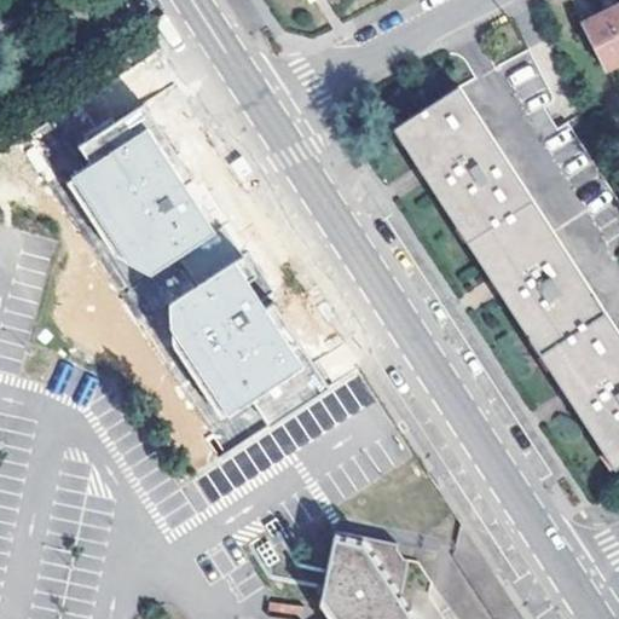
[(618,6),(584,25),(606,71),(618,64),(618,6)]
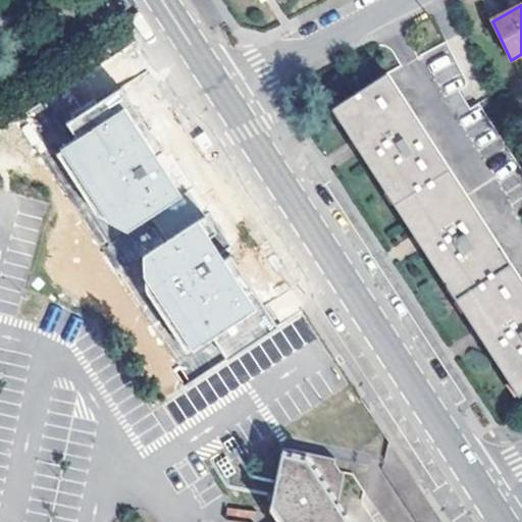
[(446,38),(386,70),(521,278),(521,170),(478,99),(469,105),(459,88),(468,80),(446,38)]
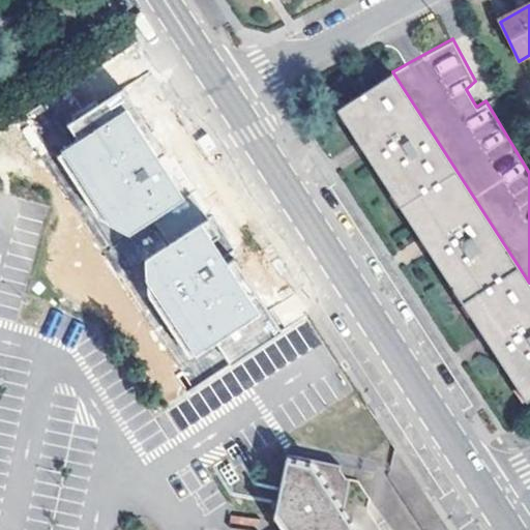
[(529,399),(529,283),(392,71),(334,109),(358,146),(423,244),(487,341),(527,401),(529,399)]
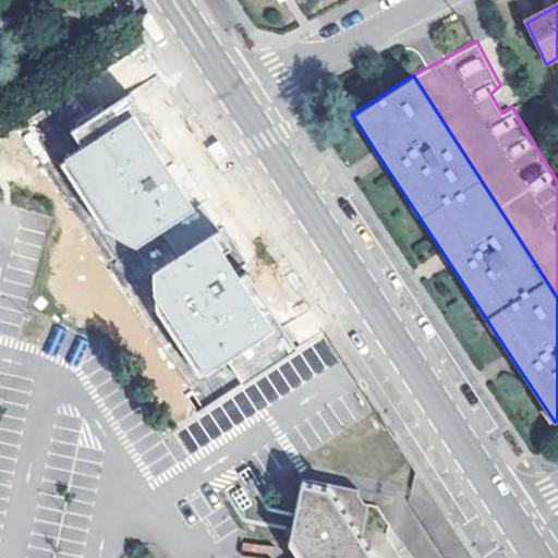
[(68,133),(81,152),(59,166),(104,232),(136,250),(160,234),(196,210),(166,166),(174,160),(129,93),(68,133)]
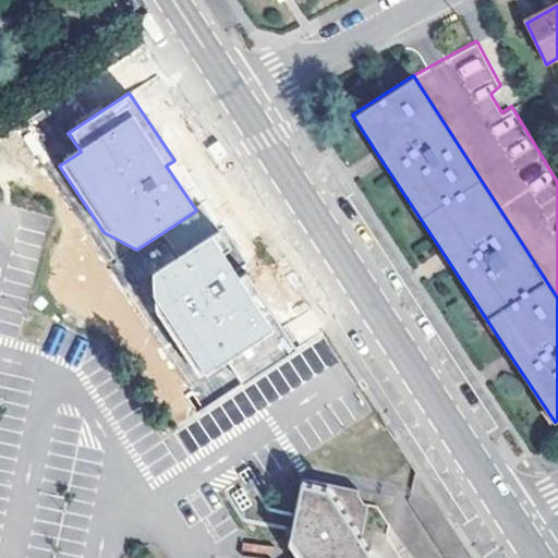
[(196,210),(160,234),(177,259),(213,235),(196,210)]
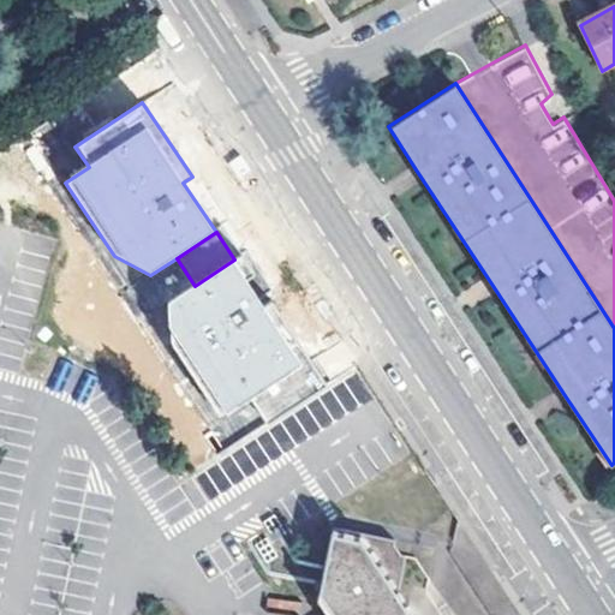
[(257,275),(243,255),(234,260),(233,262),(195,286),(169,304),(169,328),(228,416),(248,400),(268,431),(330,390),(274,304),(266,309),(248,282),(257,275)]
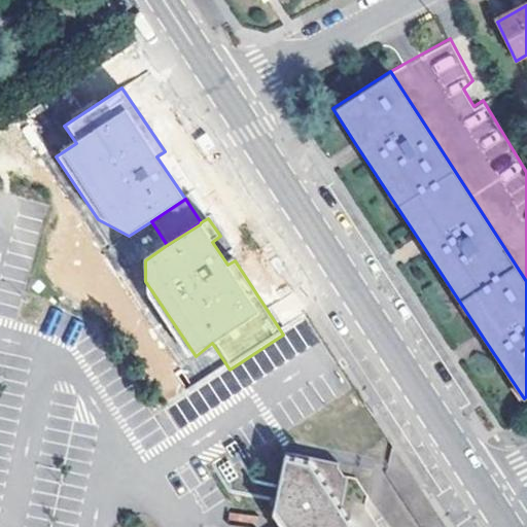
[(164,395),(184,381),(150,335),(130,349),(164,395)]
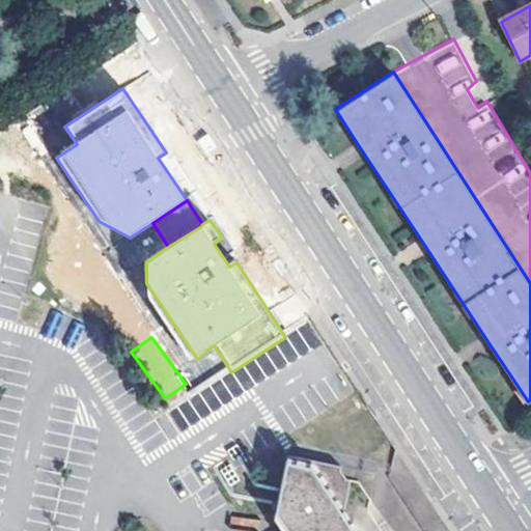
[(336,530),(346,485),(339,474),(296,463),(294,469),(284,469),(272,528),(280,527),(282,530),(336,530)]
